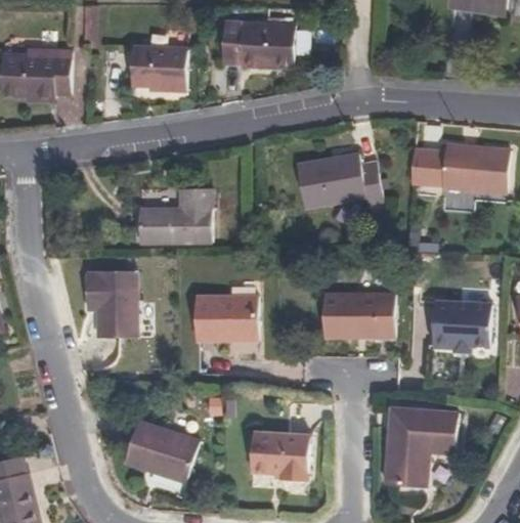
[(449,0),(448,6),(503,14),(505,0),(449,0)]
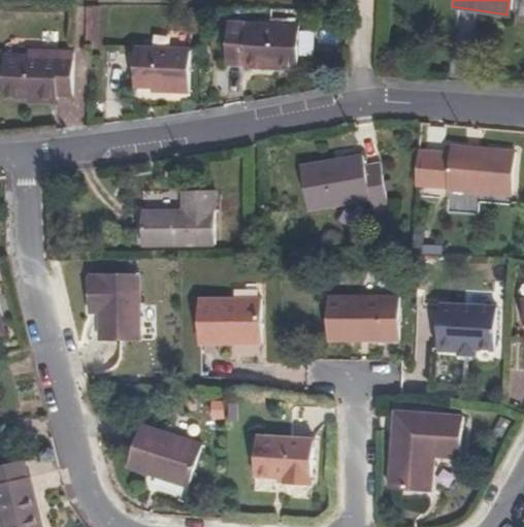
[(240,67),(294,70),(296,26),(225,22),(222,63),(240,64),(240,67)]
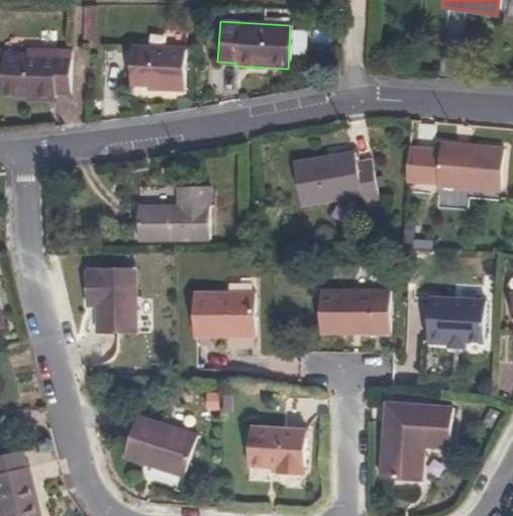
[(163,89),(182,90),(183,47),(129,45),(127,84),(163,86),(163,89)]
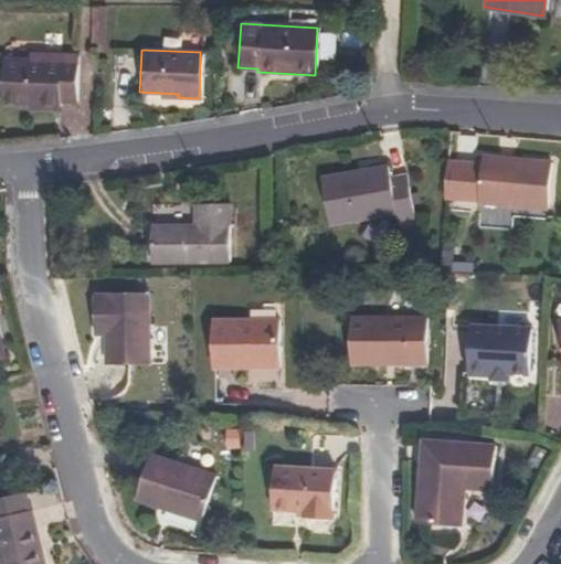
[(76,55),(27,53),(27,60),(0,59),(0,105),(57,107),(57,103),(74,104),(76,55)]
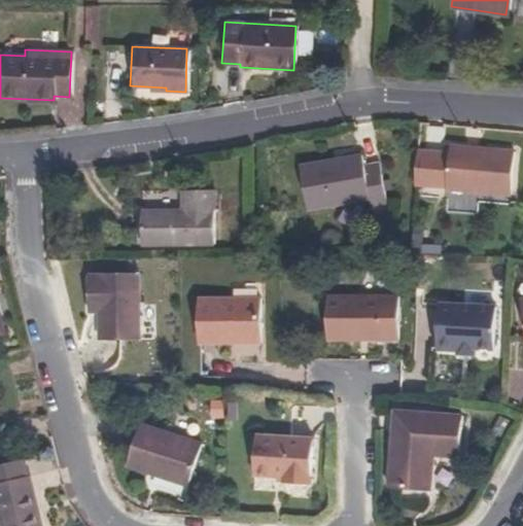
[(508,195),(511,151),(447,146),(446,153),(414,150),(412,183),(443,186),(443,188),(508,195)]
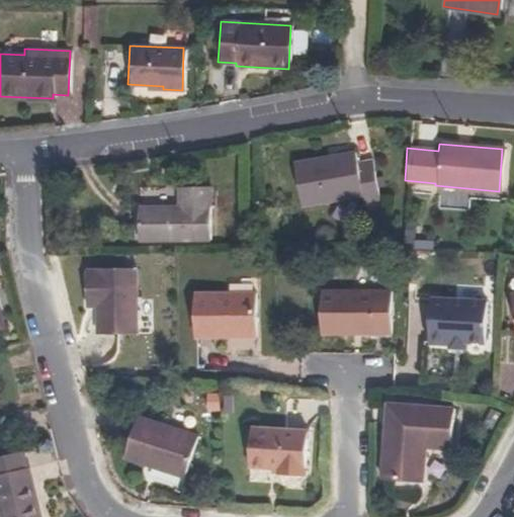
[(354,161),(352,152),(291,163),(300,205),(360,195),(362,204),(377,202),(369,159),(354,161)]
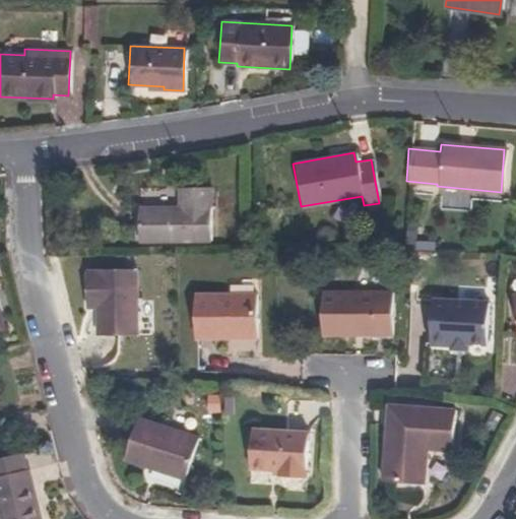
[(208,241),(209,187),(178,187),(177,207),(137,207),(137,242),(208,241)]
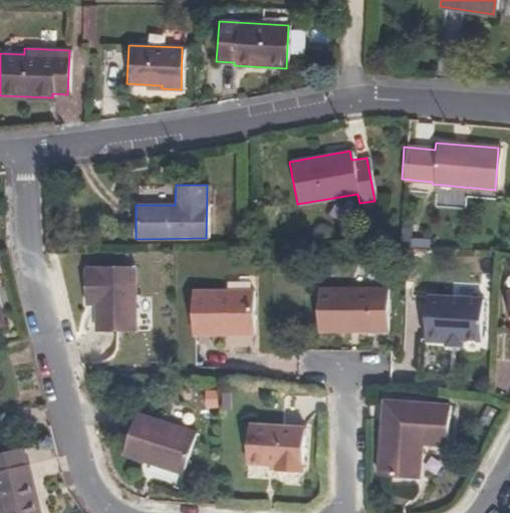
[(134,330),(134,265),(92,265),(92,267),(83,267),(83,304),(93,304),(93,311),(93,331),(134,330)]
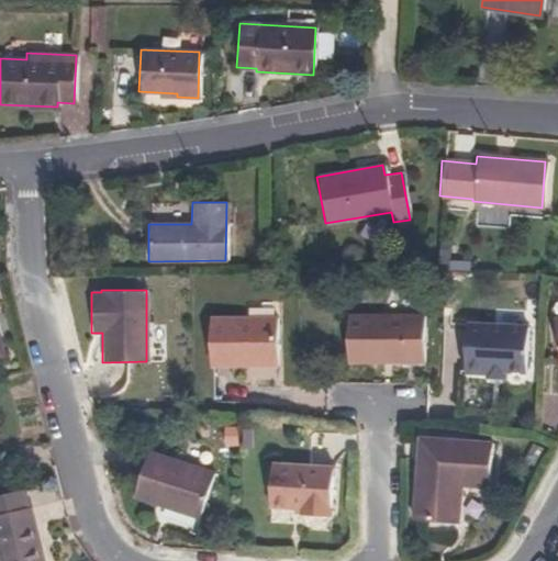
[(422,315),(346,315),(346,362),(422,362),(422,315)]
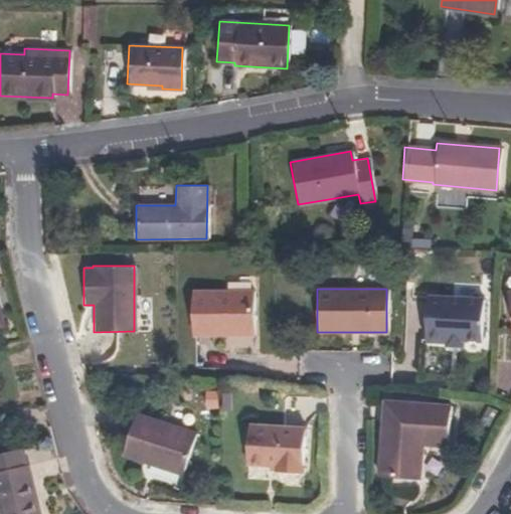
[(251,291),(190,291),(190,335),(252,335),(251,291)]
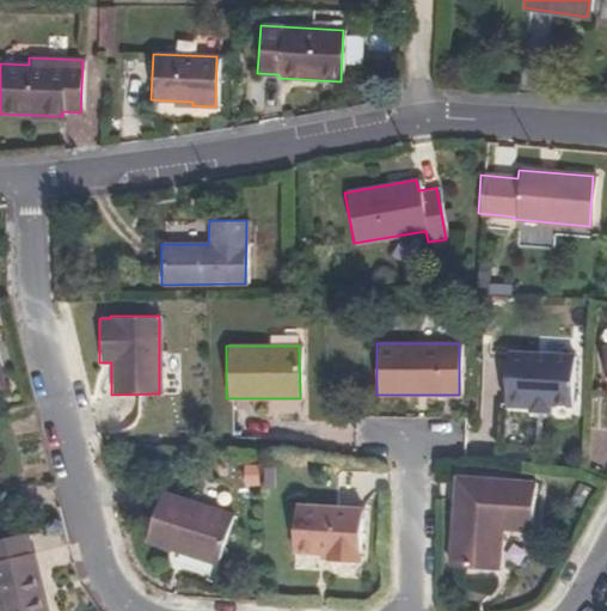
[(569,405),(572,355),(507,352),(502,405),(525,407),(526,403),(549,404),(569,405)]
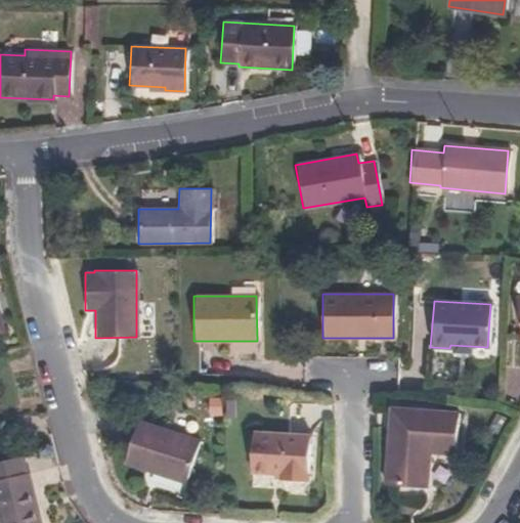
[(470,346),(450,345),(449,348),(449,353),(470,354),(470,346)]
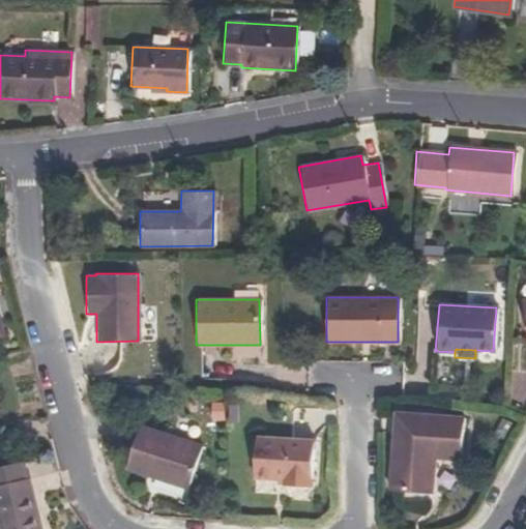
[(222,419),(222,403),(209,403),(209,419),(222,419)]
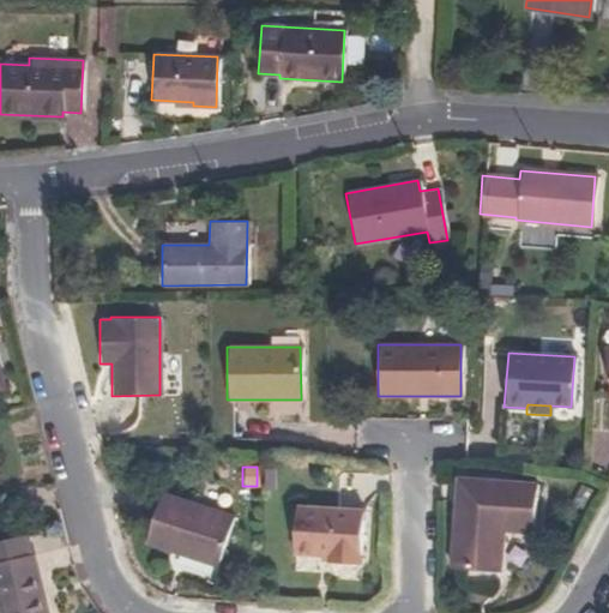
[(536,482),(457,475),(450,568),(499,572),(502,530),(531,533),(536,482)]
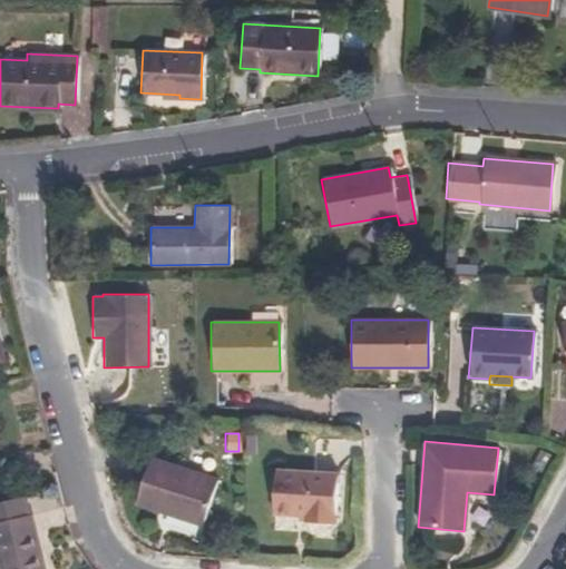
[(215,480),(149,458),(134,503),(201,526),(215,480)]
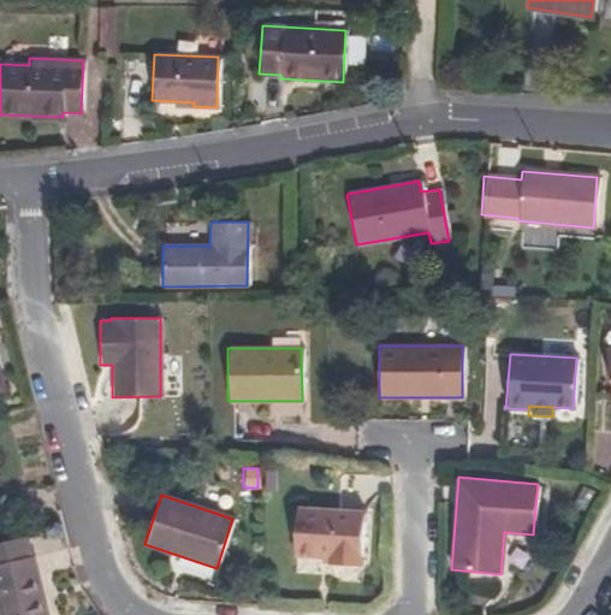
[(363,512),(296,508),(294,555),(320,557),(326,557),(326,562),(359,565),(363,512)]
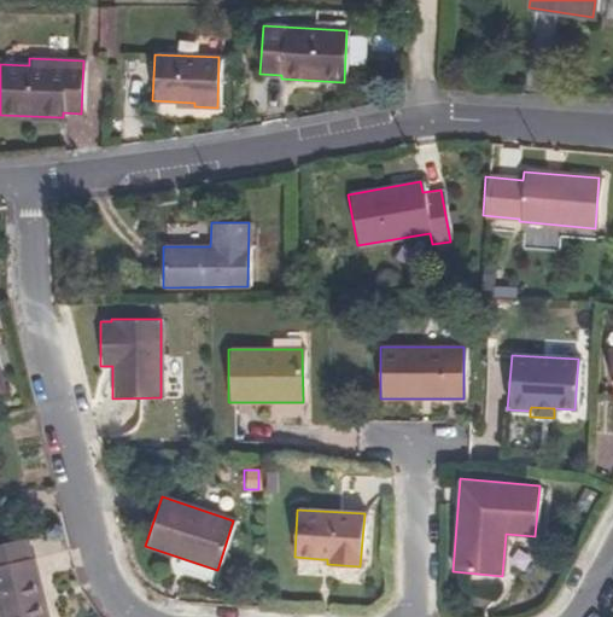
[(0,564),(31,557),(27,537),(0,543),(0,564)]
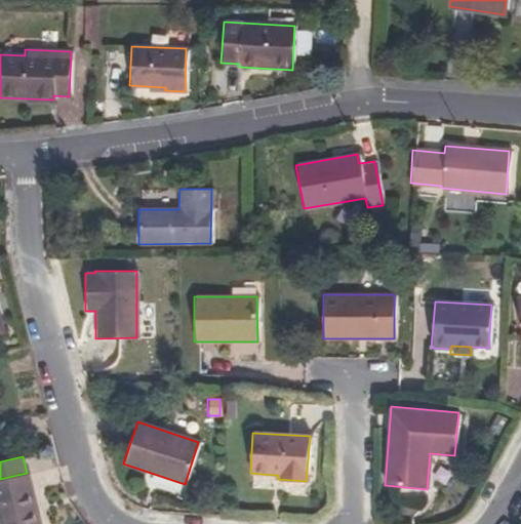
[(39,523),(27,473),(0,479),(0,523),(39,523)]
